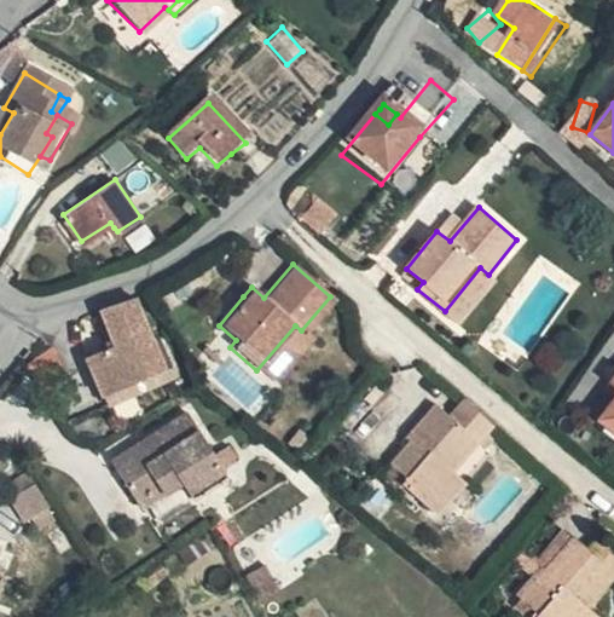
[(480,267),(445,311),(458,323),(494,278),(488,275),(480,267)]
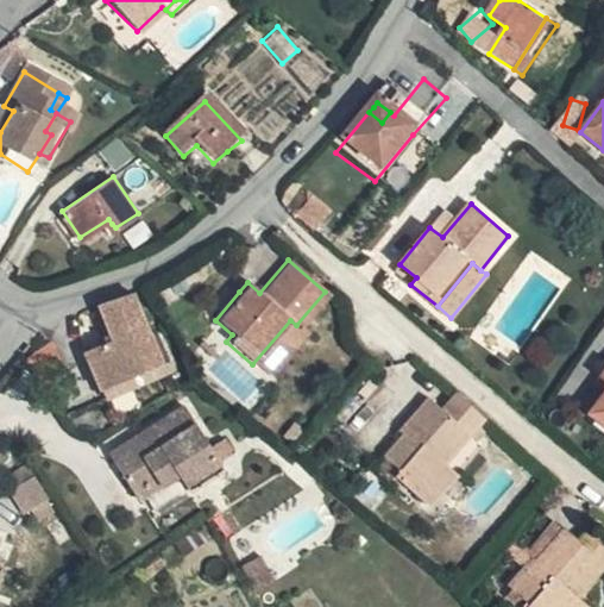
[(394,271),(410,285),(416,277),(400,264),(394,271)]
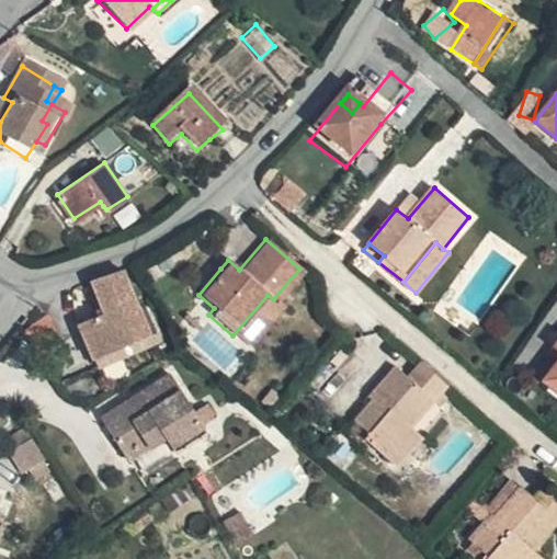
[(115,299),(129,295),(121,273),(90,283),(93,292),(110,286),(115,299)]
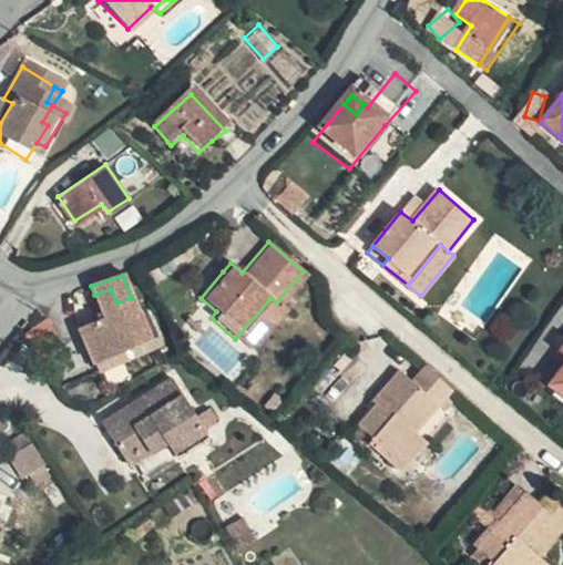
[(106,325),(136,314),(131,298),(116,302),(111,289),(94,295),(103,317),(106,325)]
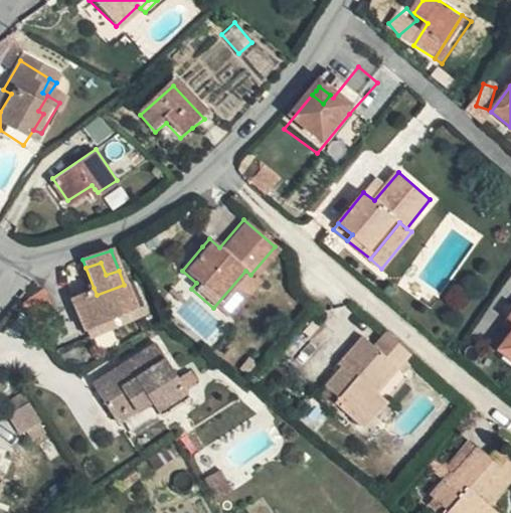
[(196,283),(182,271),(177,276),(191,289),(196,283)]
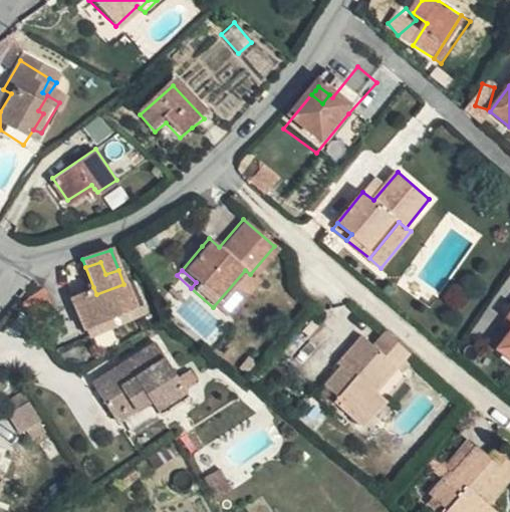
[(256,278),(250,274),(245,270),(213,307),(223,316),(256,278)]
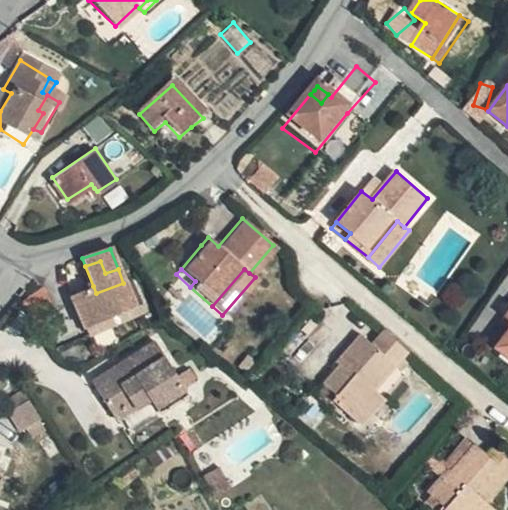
[(136,314),(123,283),(96,293),(93,286),(68,295),(85,334),(136,314)]
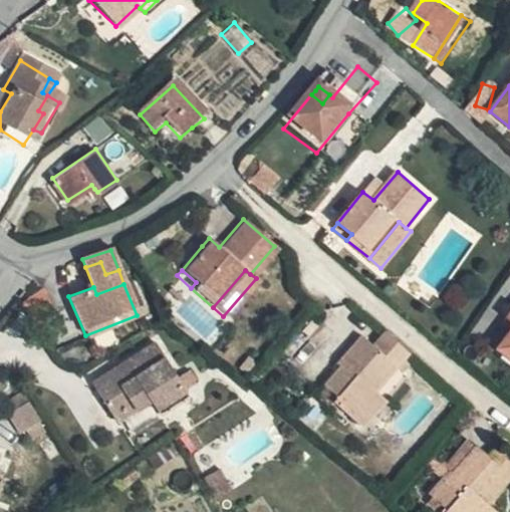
[(26,298),(38,289),(37,287),(25,297),(26,298)]
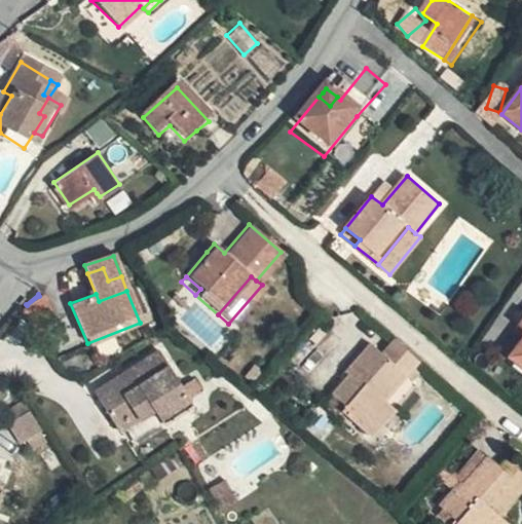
[(53,314),(39,296),(27,305),(17,310),(33,331),(53,314)]
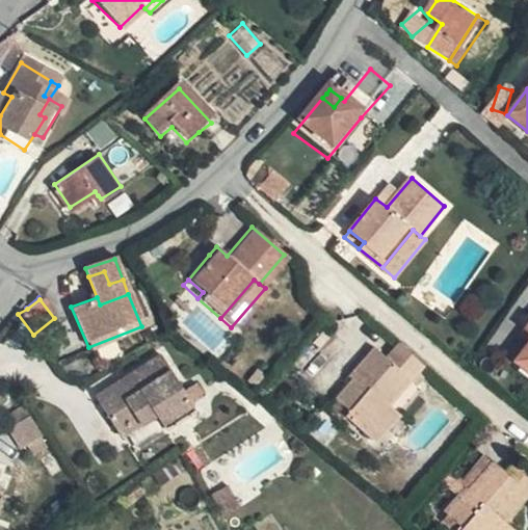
[(423,362),(404,347),(392,362),(373,346),(348,376),(352,379),(337,398),(349,409),(345,416),(370,434),(396,405),(390,401),(423,362)]
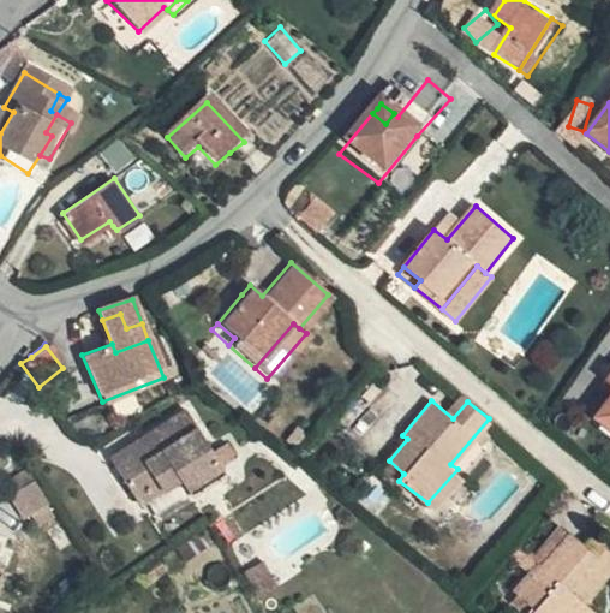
[(185,414),(107,460),(137,509),(178,483),(190,501),(226,480),(185,414)]
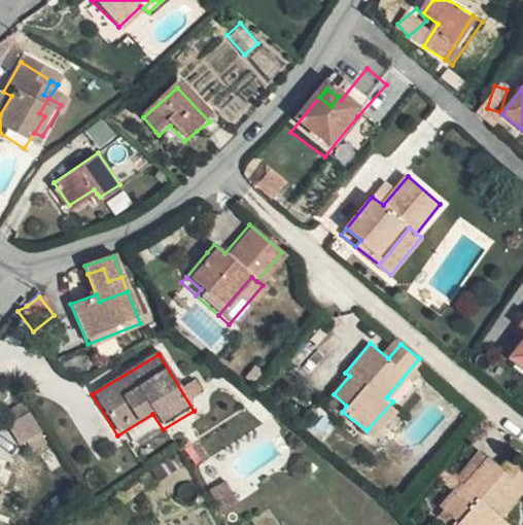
[(398,408),(392,401),(367,430),(374,436),(398,408)]
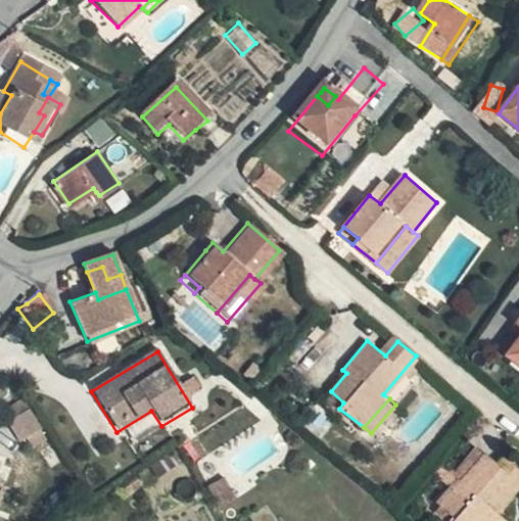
[(22,439),(39,429),(26,409),(3,423),(15,442),(22,439)]
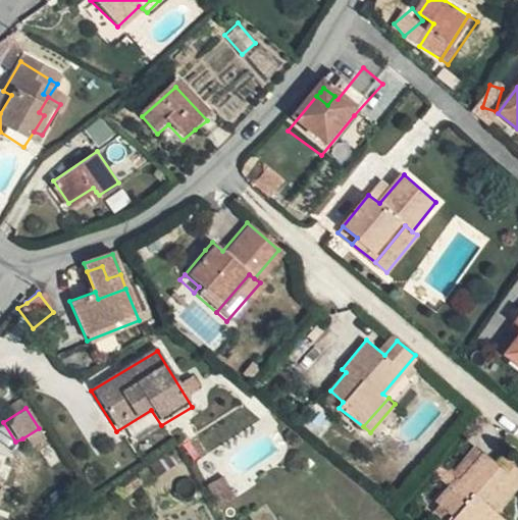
[(44,437),(39,428),(22,438),(28,447),(44,437)]
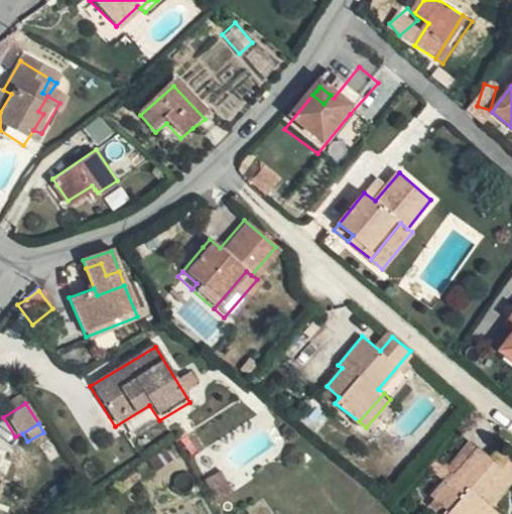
[(480,513),(488,505),(511,477),(511,459),(498,446),(488,458),(477,447),(446,482),(443,480),(429,496),(445,510),(442,513),(480,513)]
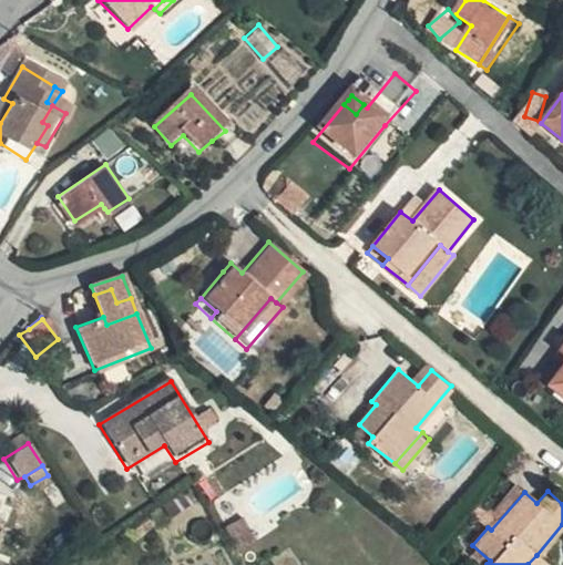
[(144,519),(125,530),(132,541),(151,530),(144,519)]
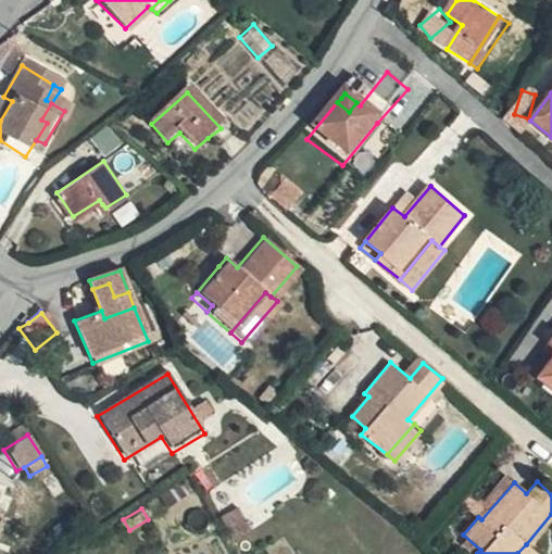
[(526,544),(517,553),(536,553),(526,544)]
